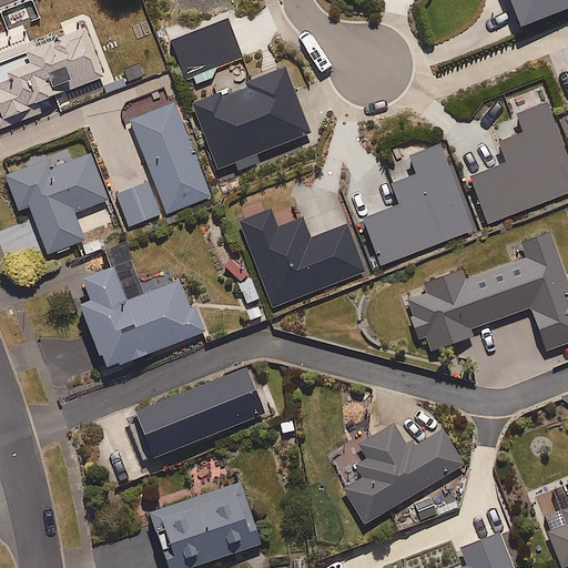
[(567,0),(507,0),(518,27),(567,7),(567,0)]
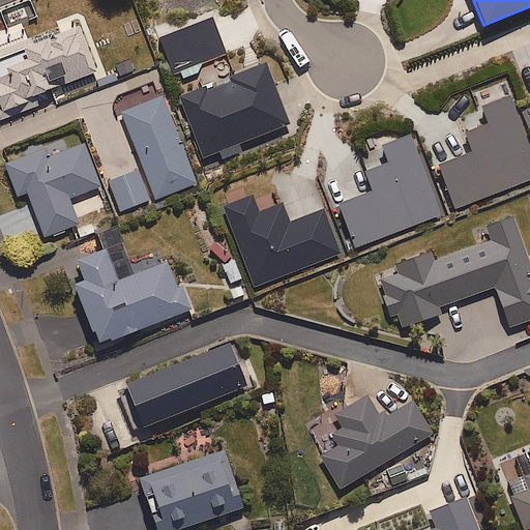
[(224,55),(208,18),(157,40),(174,77),(224,55)]
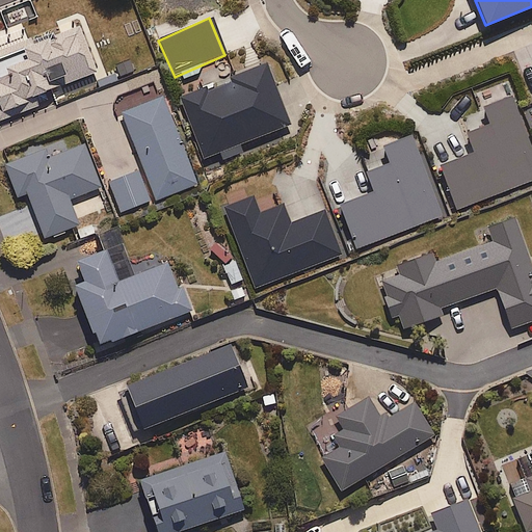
[(99,72),(81,25),(54,35),(30,45),(28,40),(0,50),(0,118),(34,106),(31,97),(99,72)]
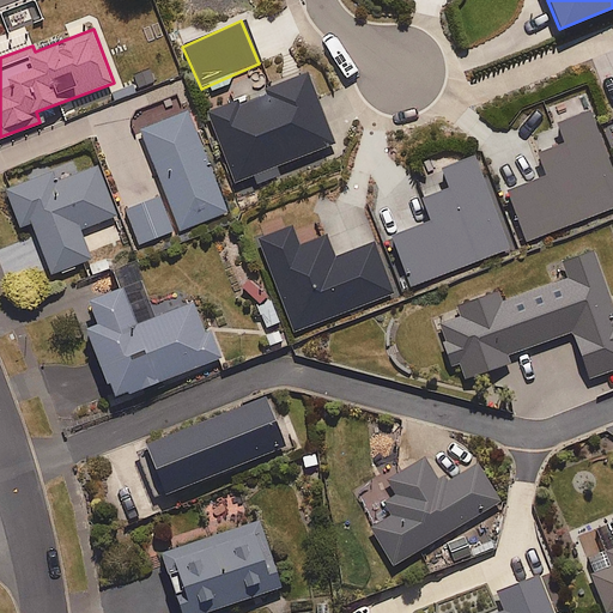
[(234,183),(333,144),(305,73),(261,90),(263,97),(238,107),(237,101),(206,113),(234,183)]
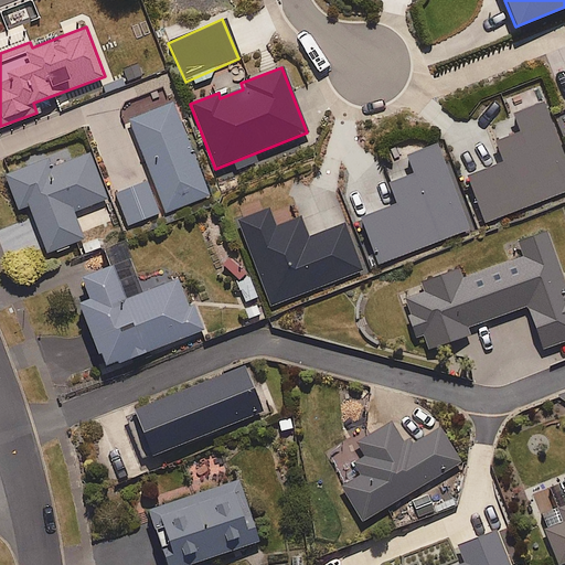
[(483,223),(564,191),(564,163),(542,103),(487,125),(501,163),(466,177),(483,223)]
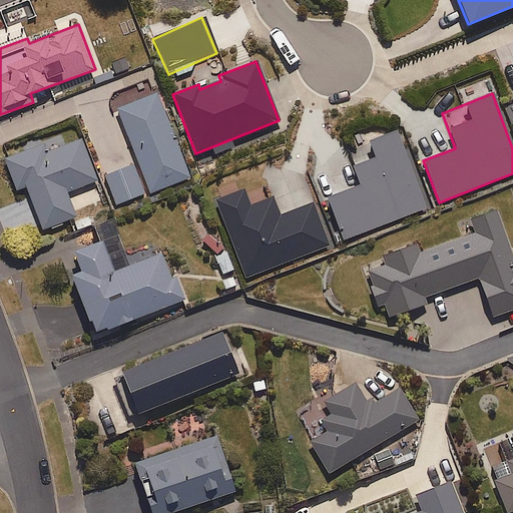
[(116,110),(137,163),(149,193),(189,177),(155,94),(116,110)]
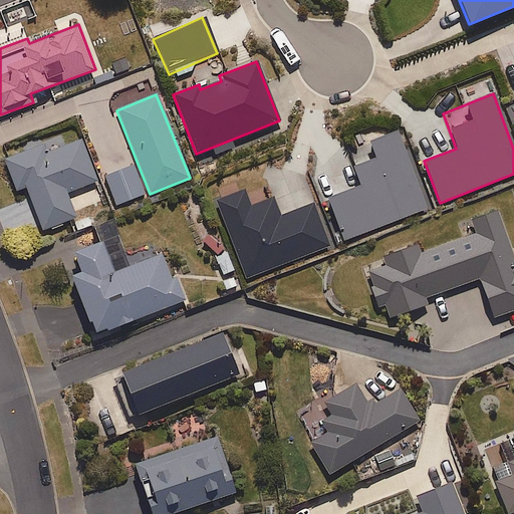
[(342,241),(426,209),(396,132),(346,151),(359,186),(326,199),(342,241)]
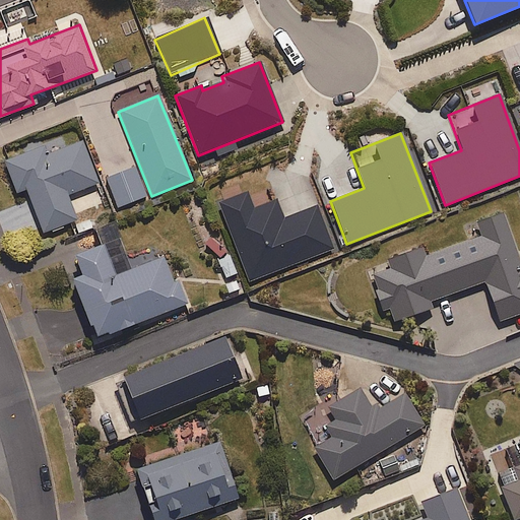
[(66,195),(96,184),(81,141),(44,155),(41,148),(3,161),(13,192),(24,188),(42,233),(75,220),(66,195)]
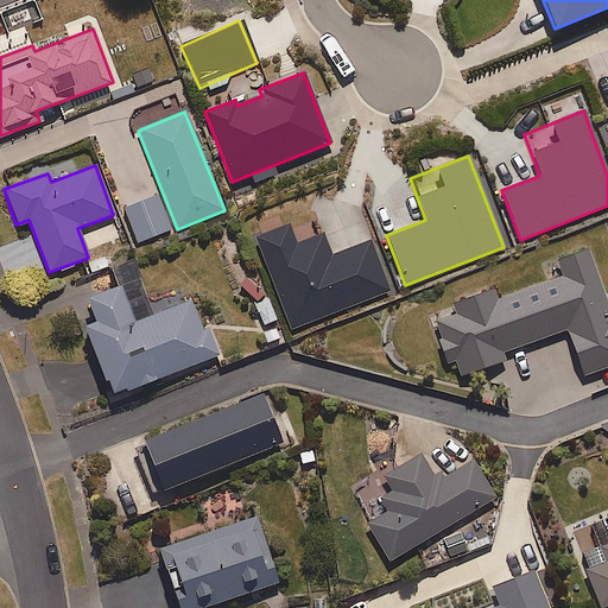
[(139,245),(172,232),(158,195),(124,209),(139,245)]
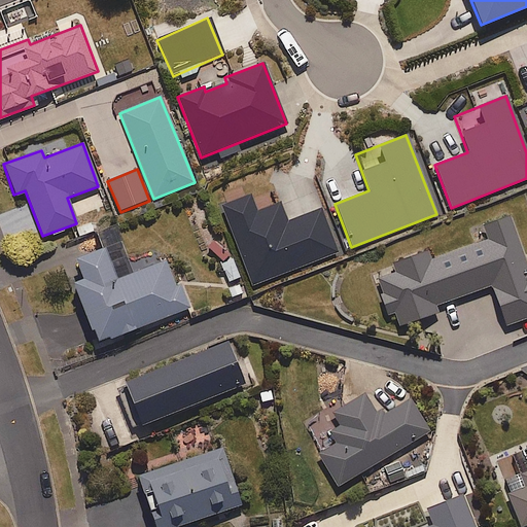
[(278,204),(255,212),(248,195),(220,206),(251,285),(338,252),(320,209),(285,222),(278,204)]
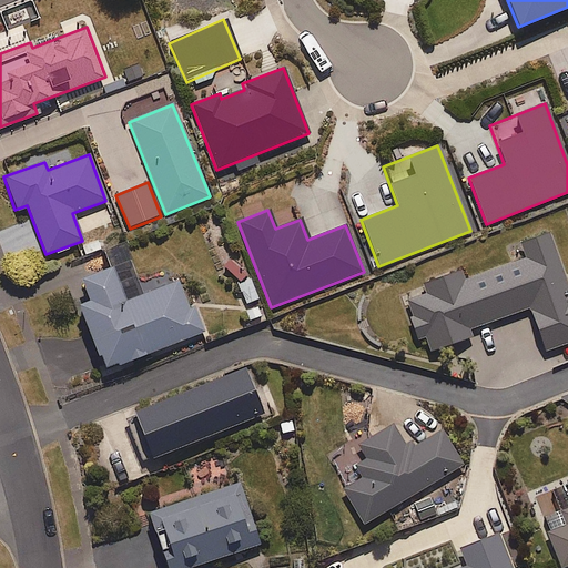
[(567,274),(565,276),(549,233),(519,244),(525,259),(464,281),(460,271),(402,292),(424,354),(470,337),(468,330),(529,307),(545,352),(567,343),(567,274)]
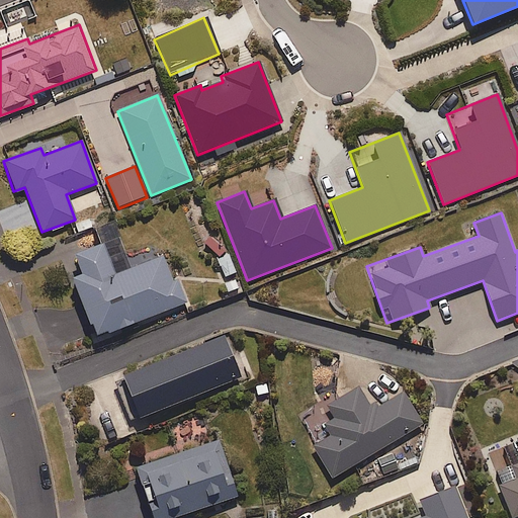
[(99,244),(118,237),(113,223),(94,229),(99,244)]
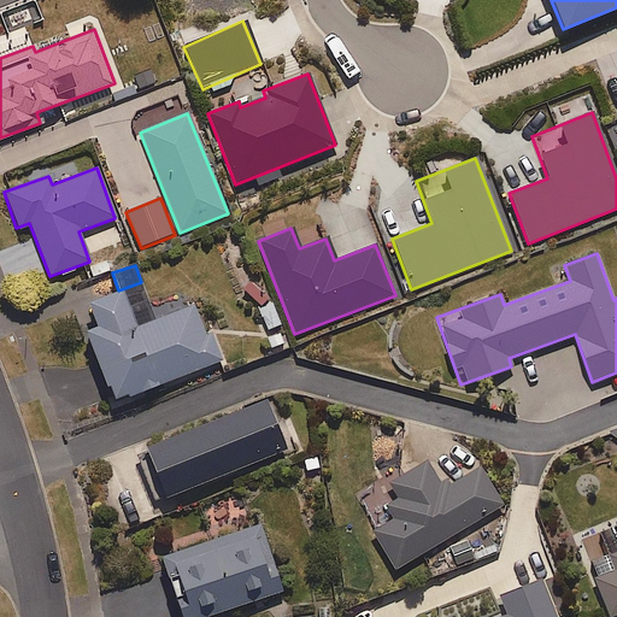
[(193,306),(135,328),(121,292),(87,305),(95,327),(84,330),(112,403),(221,360),(210,333),(204,335),(193,306)]
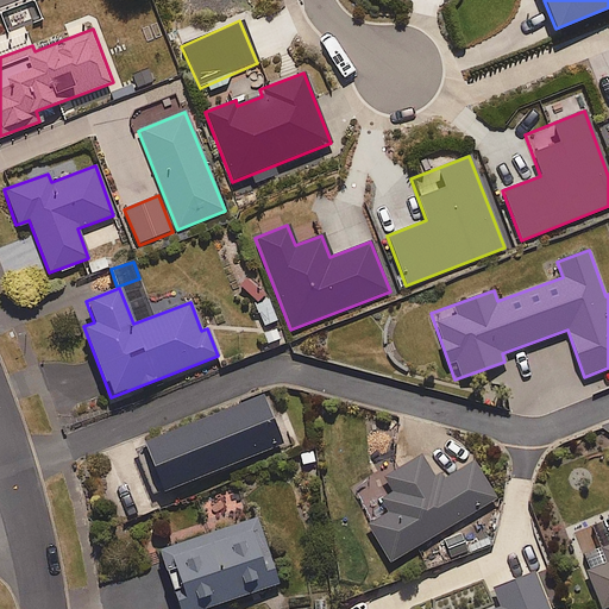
[(139,446),(159,496),(173,490),(283,444),(262,394),(139,446)]
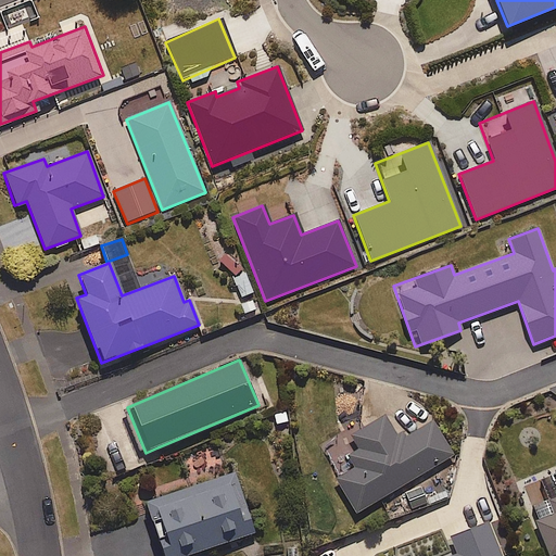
[(405,436),(402,431),(396,434),(386,416),(351,436),(358,450),(344,457),(351,468),(335,477),(355,513),(454,456),(432,419),(405,436)]
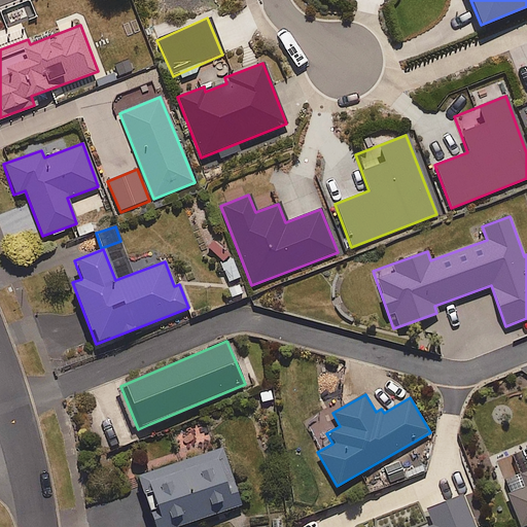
[(526,446),(526,447),(526,450),(526,471),(519,476),(523,488),(506,495),(519,526),(520,526),(526,524),(526,446)]
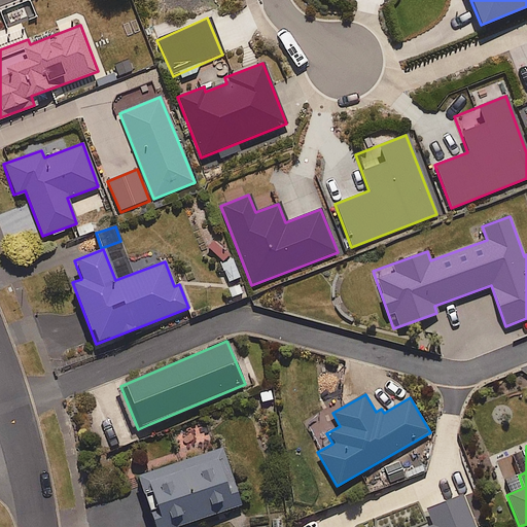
[(153,526),(175,526),(241,505),(222,449),(137,477),(153,526)]
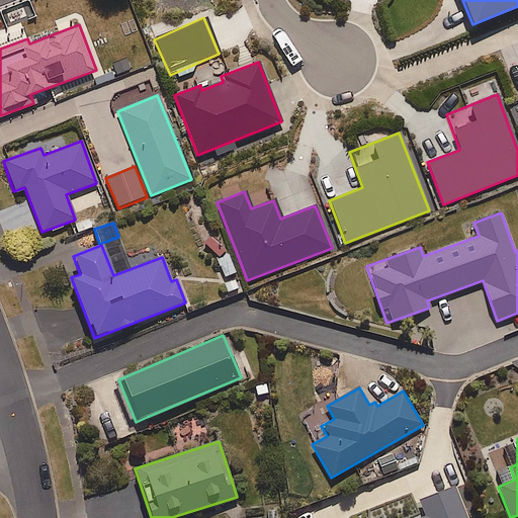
[(466,517),(454,487),(418,501),(423,516),(417,517),(391,517),(392,517),(390,517),(466,517)]
